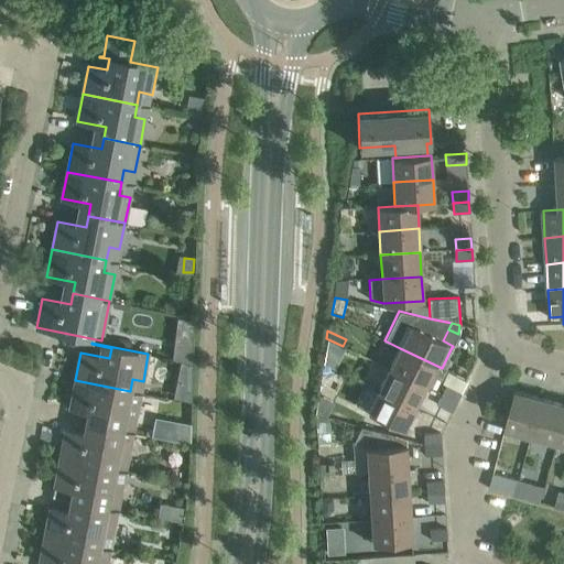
[(174,343),(172,360),(181,362),(193,365),(193,346),(174,343)]
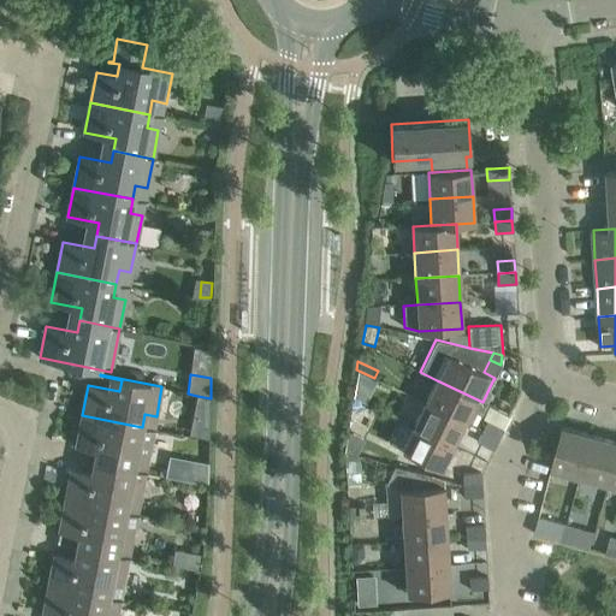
[(471,425),(483,402),(437,380),(426,403),(465,422),(471,425)]
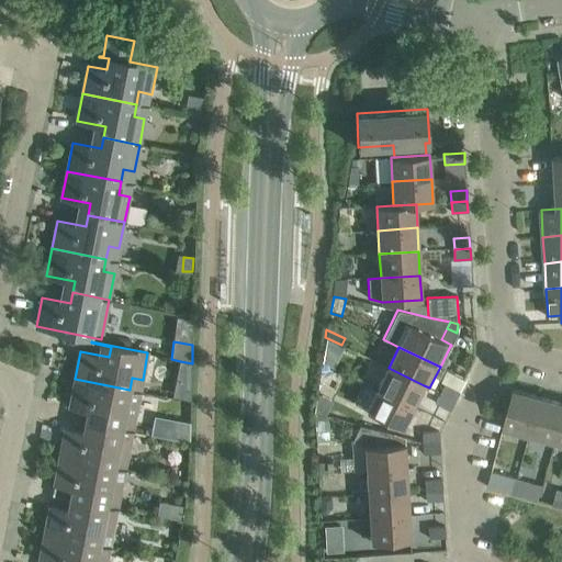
[(180,361),(177,373),(192,375),(192,363),(180,361)]
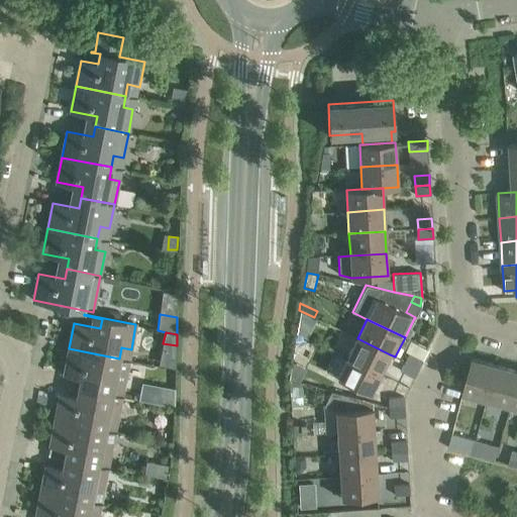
[(296,346),(295,352),(296,352),(303,354),(307,343),(305,342),(306,339),(299,337),(296,346)]
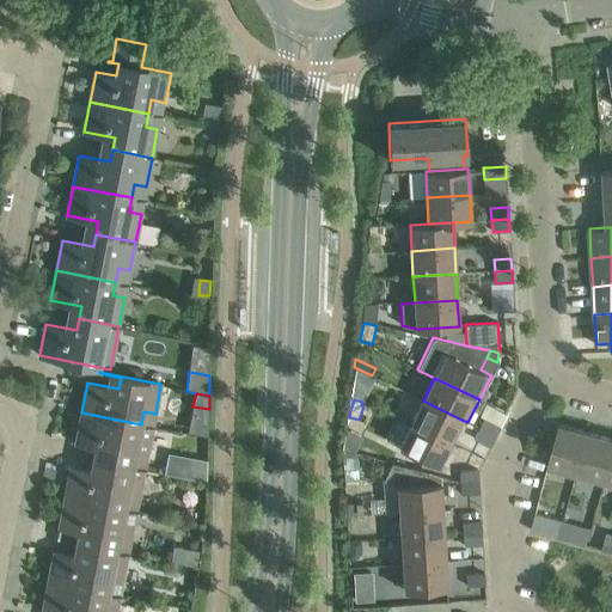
[(450,442),(461,420),(423,401),(411,423),(450,442)]
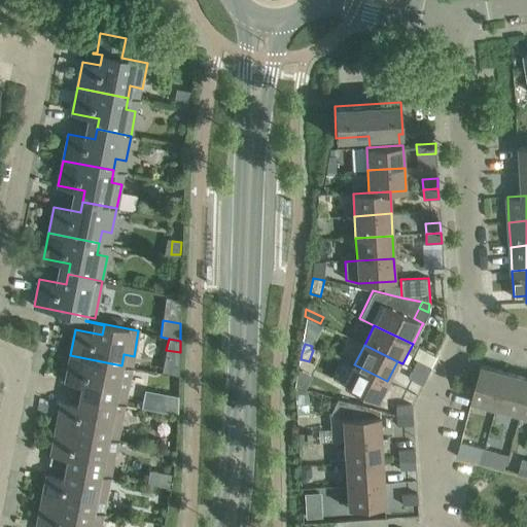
[(121,365),(70,355),(65,381),(92,386),(90,397),(124,403),(129,380),(118,378),(121,365)]
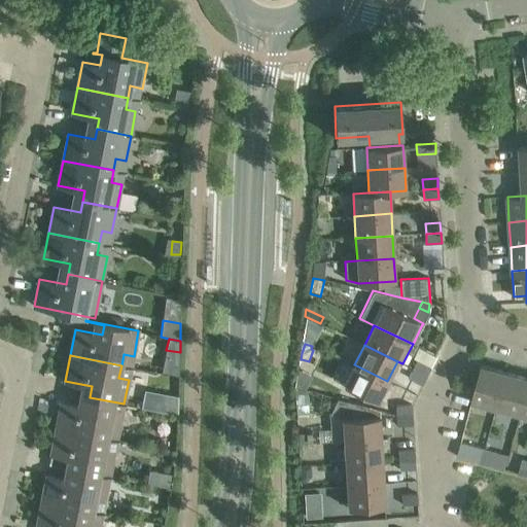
[(417,359),(413,369),(426,376),(430,366),(417,359)]
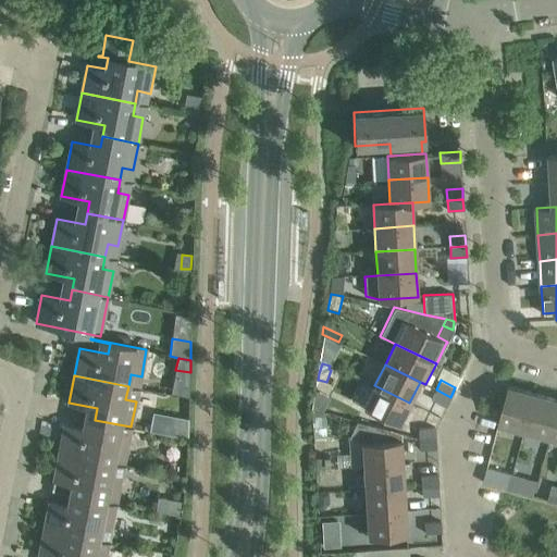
[(398,424),(409,403),(374,385),(363,407),(398,424)]
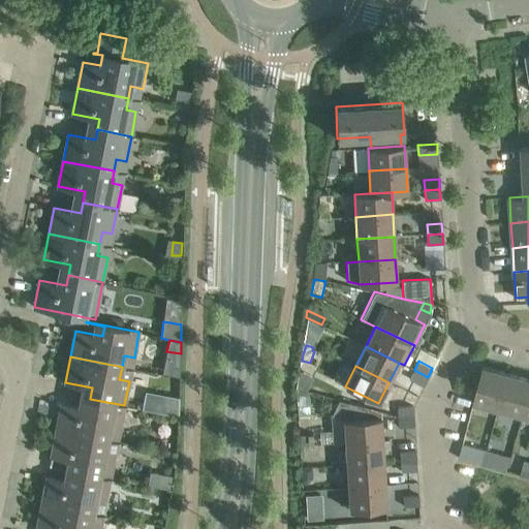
[(499,408),(508,373),(484,366),(474,402),(499,408)]
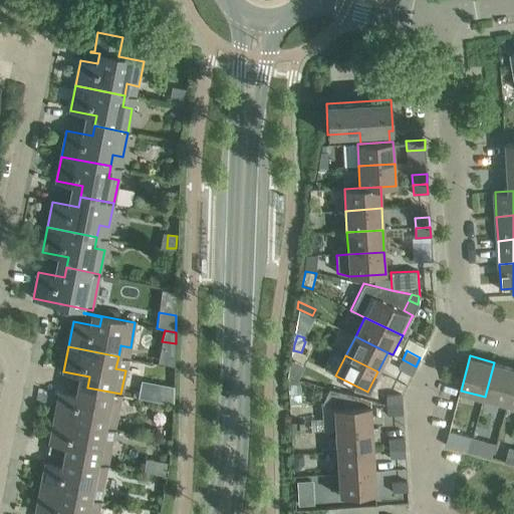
[(411,374),(416,366),(403,359),(398,368),(411,374)]
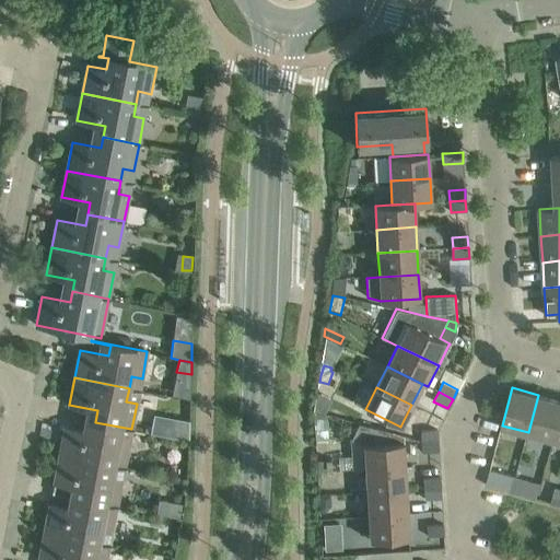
[(553,439),(559,413),(559,400),(538,395),(528,432),(553,439)]
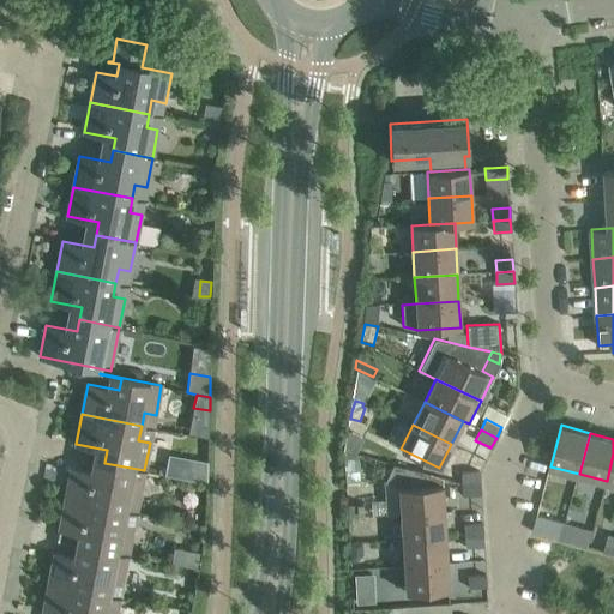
[(192,441),(191,456),(204,457),(204,441),(192,441)]
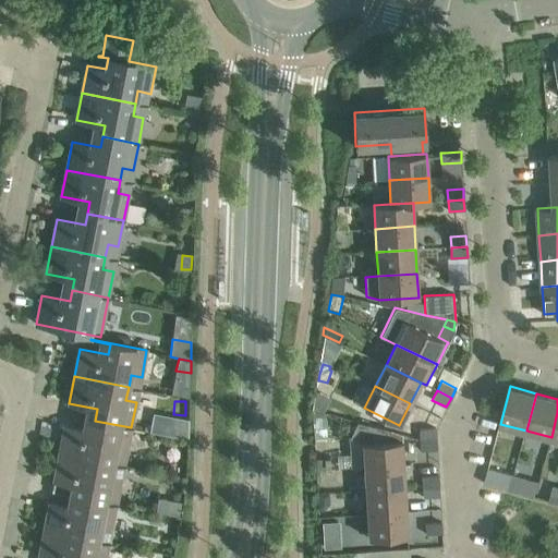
[(153,412),(148,432),(177,437),(177,436),(189,438),(187,420),(153,412)]
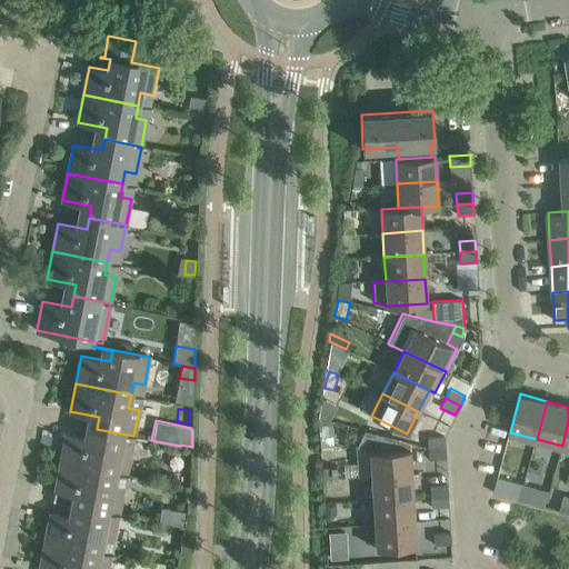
[(129,462),(133,436),(97,429),(95,440),(66,435),(60,462),(116,473),(118,460),(129,462)]
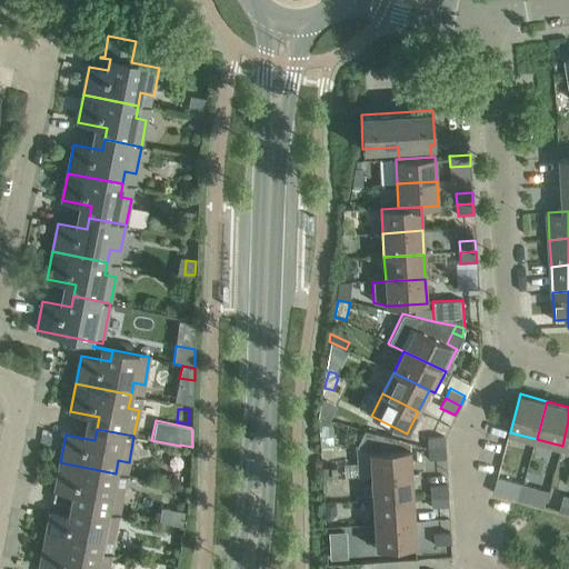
[(370,452),(371,477),(411,473),(410,449),(399,450),(398,439),(365,430),(357,446),(370,452)]
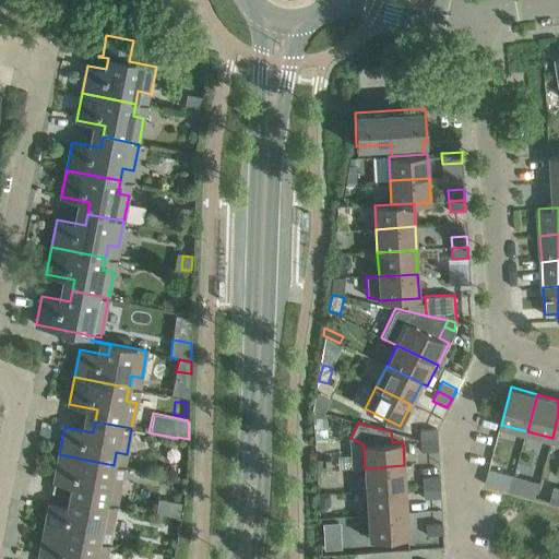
[(437,440),(436,429),(420,430),(420,441),(437,440)]
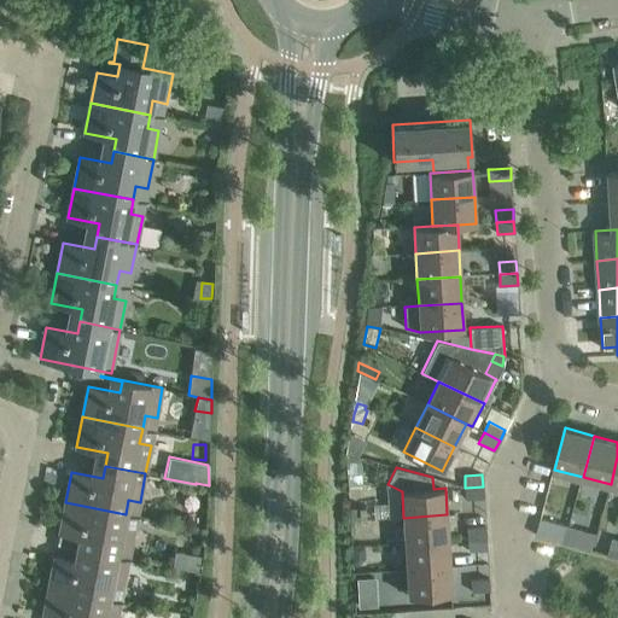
[(484,499),(483,487),(465,488),(466,500),(484,499)]
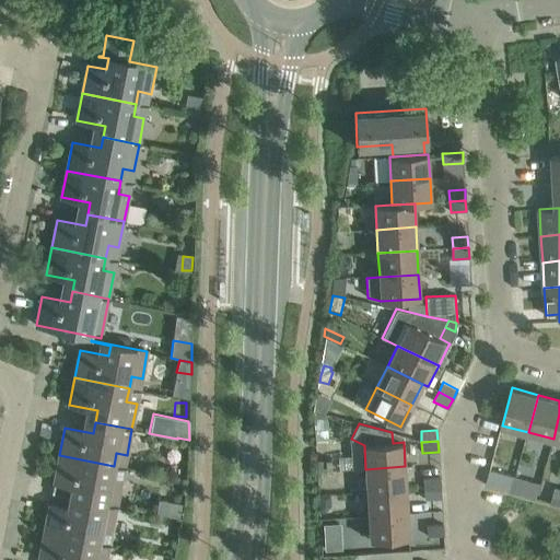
[(114,466),(59,455),(55,482),(82,488),(80,499),(116,506),(121,480),(111,478),(114,466)]
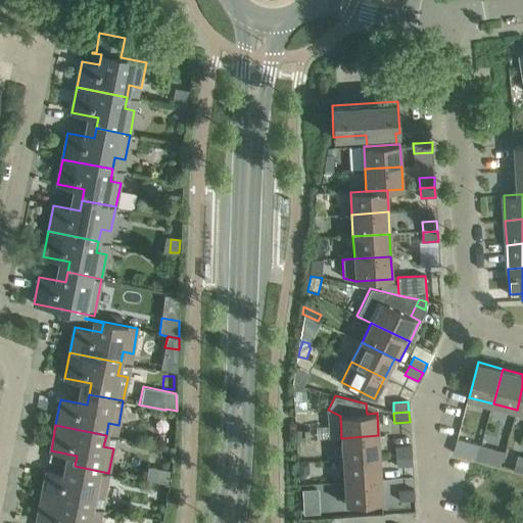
[(304,429),(296,430),(296,440),(304,440),(304,429)]
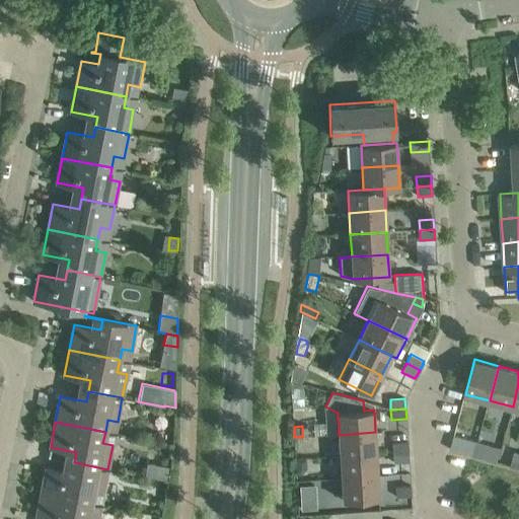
[(376,454),(375,432),(339,435),(341,456),(376,454)]
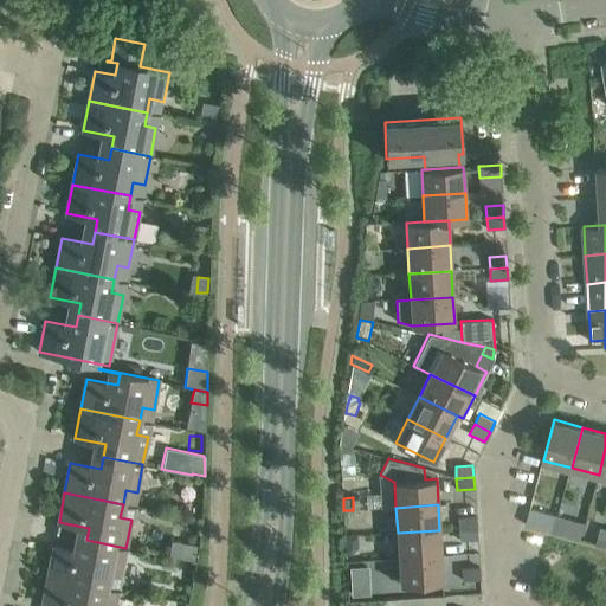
[(554,532),(559,515),(530,508),(526,524),(554,532)]
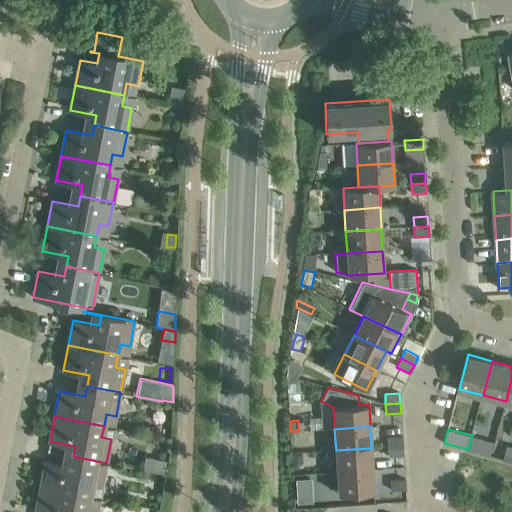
[(483,438),(472,435),(468,449),(479,452),(483,438)]
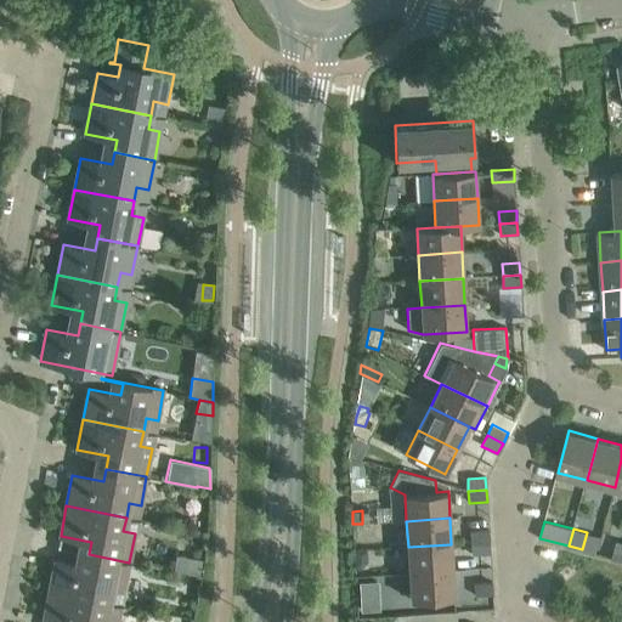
[(471,531),(471,543),(490,542),(488,530),(471,531)]
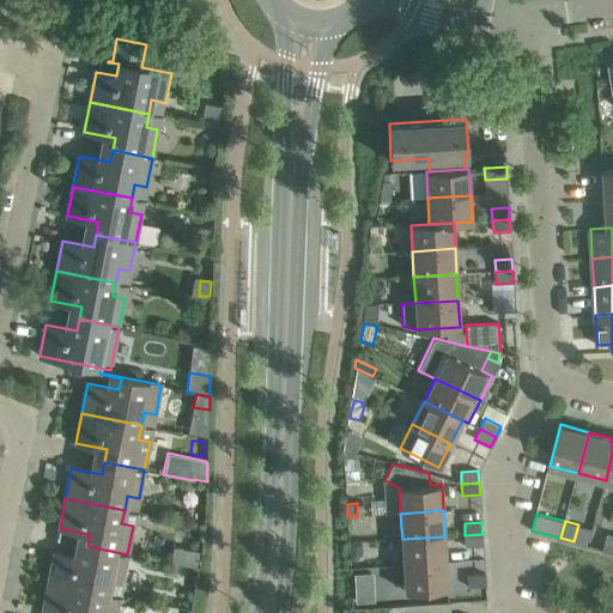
[(483,546),(483,534),(465,535),(466,547),(483,546)]
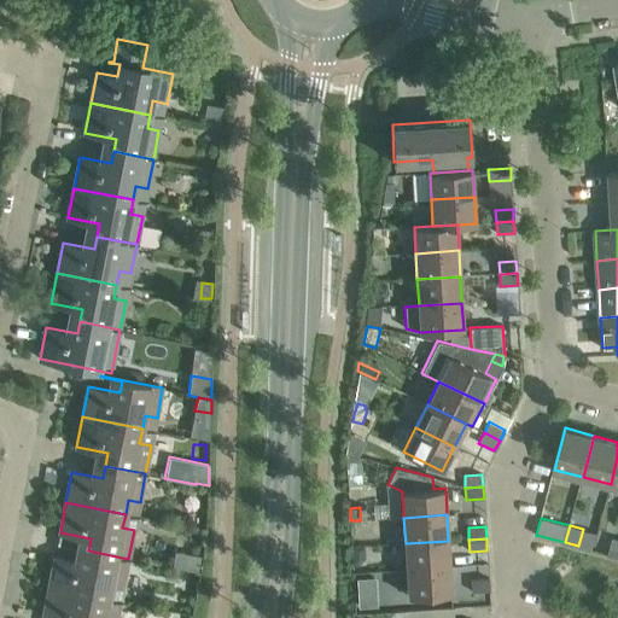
[(450,566),(448,541),(406,543),(407,570),(450,566)]
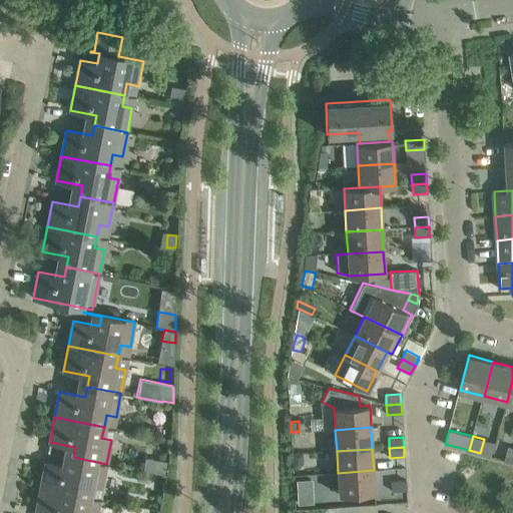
[(102,488),(106,464),(73,457),(71,467),(46,462),(41,488),(90,497),(92,486),(102,488)]
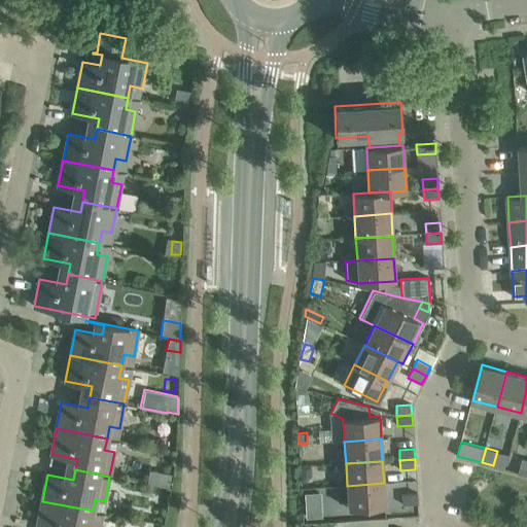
[(385,506),(384,483),(347,486),(348,508),(385,506)]
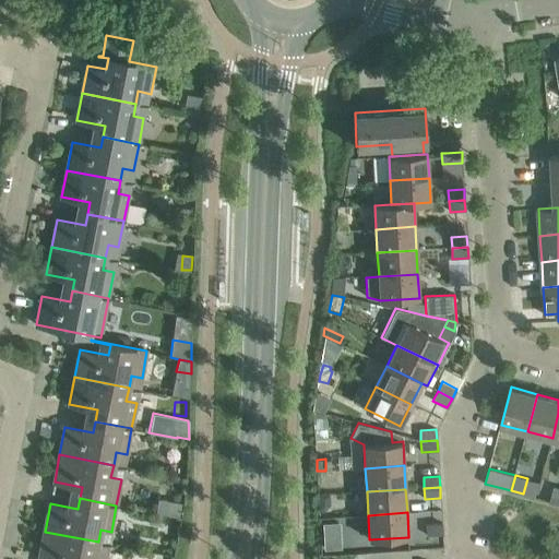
[(427,535),(442,534),(442,523),(426,524),(427,535)]
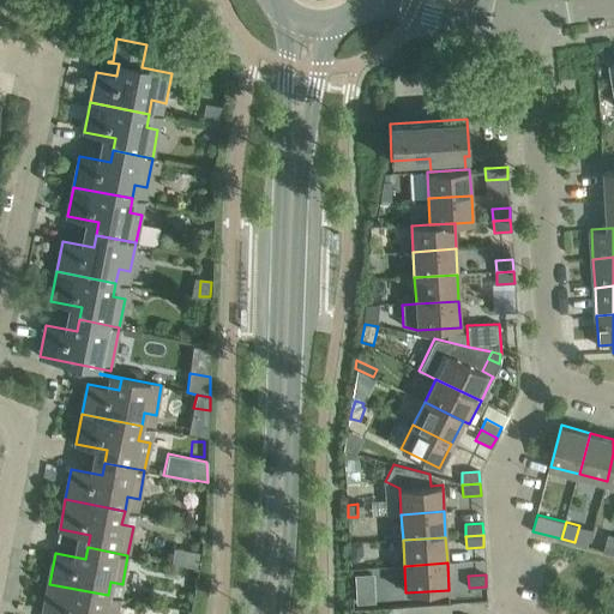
[(108,595),(49,584),(43,613),(44,613),(115,613),(116,612),(106,609),(108,595)]
